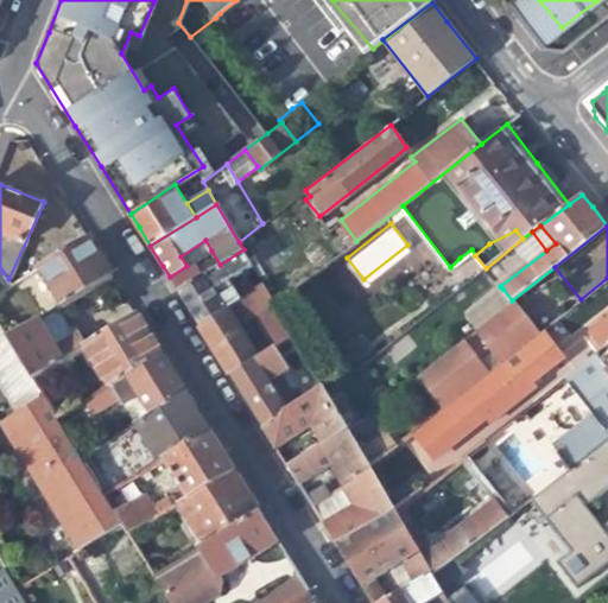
[(64,304),(113,277),(97,253),(89,239),(39,266),(64,304)]
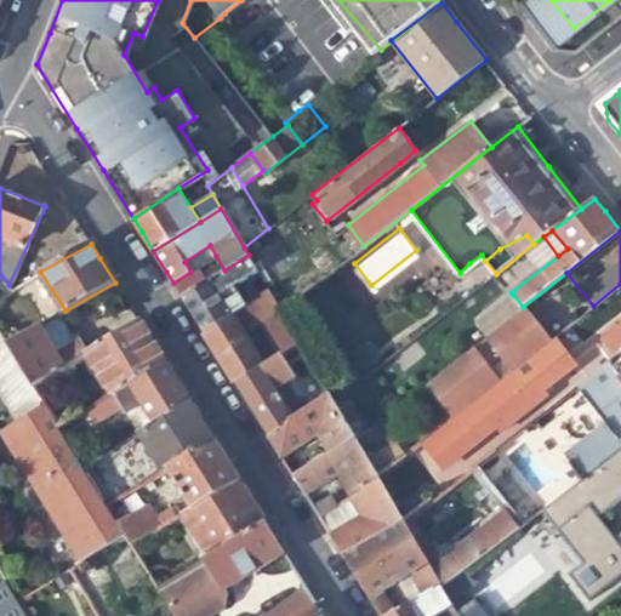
[(191,272),(216,256),(210,245),(184,262),(191,272)]
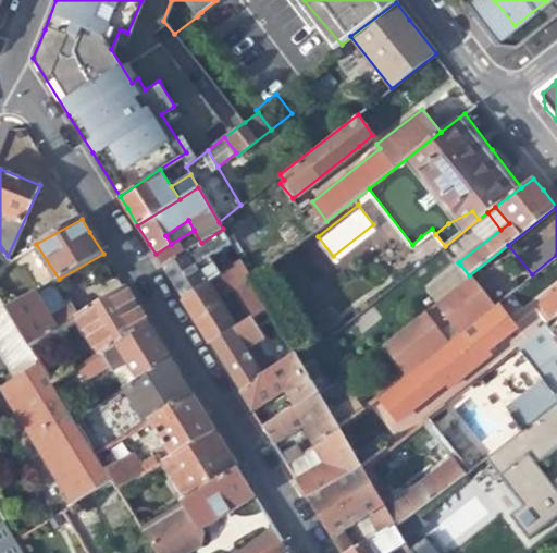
[(231,244),(223,229),(201,243),(178,257),(163,267),(173,281),(183,297),(232,267),(226,258),(219,263),(217,268),(210,257),(231,244)]
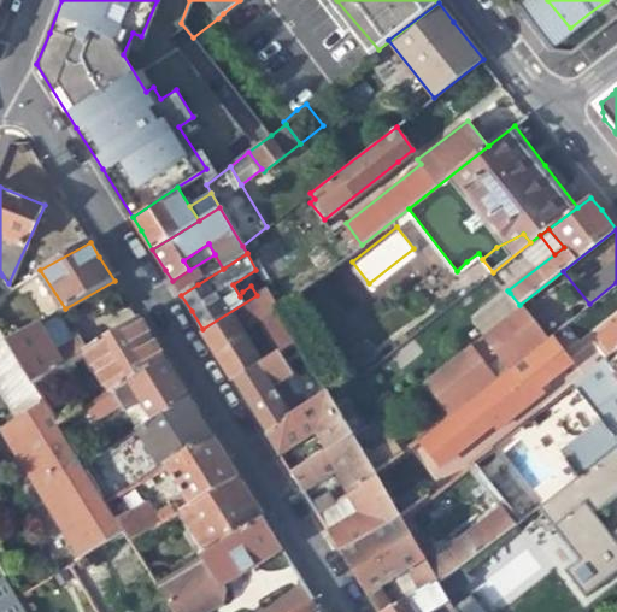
[(198,284),(189,270),(172,281),(181,295),(198,284)]
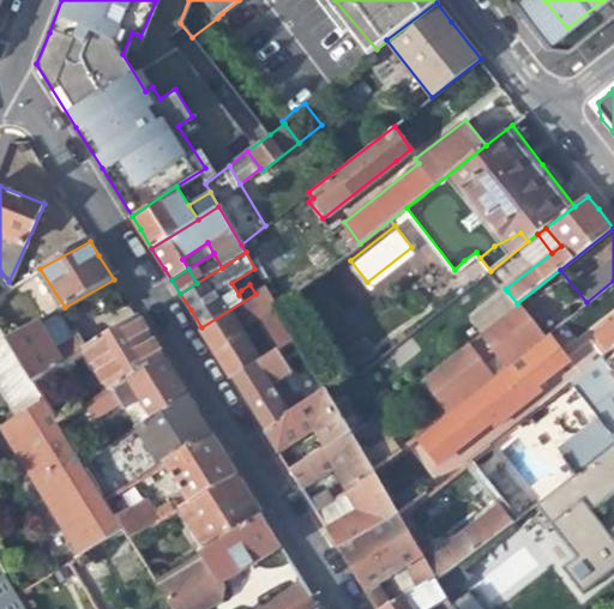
[(238,330),(266,312),(276,306),(265,287),(256,294),(202,327),(220,356),(234,380),(259,363),(238,330)]
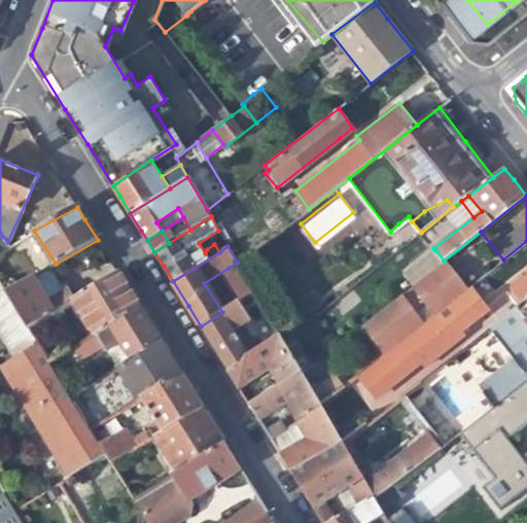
[(407,272),(416,285),(445,263),(444,260),(435,250),(407,272)]
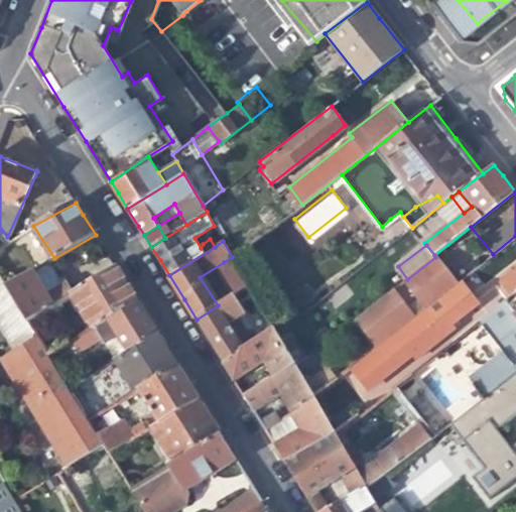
[(405,281),(425,307),(457,282),(446,268),(436,256),(435,257),(407,279),(405,281)]
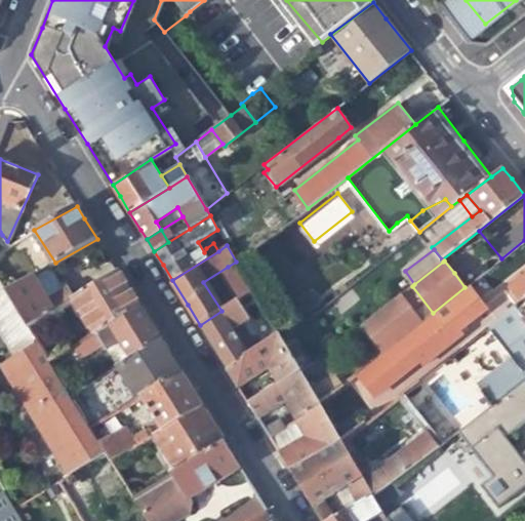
[(227,286),(237,301),(253,290),(245,276),(236,262),(228,267),(236,280),(227,286)]
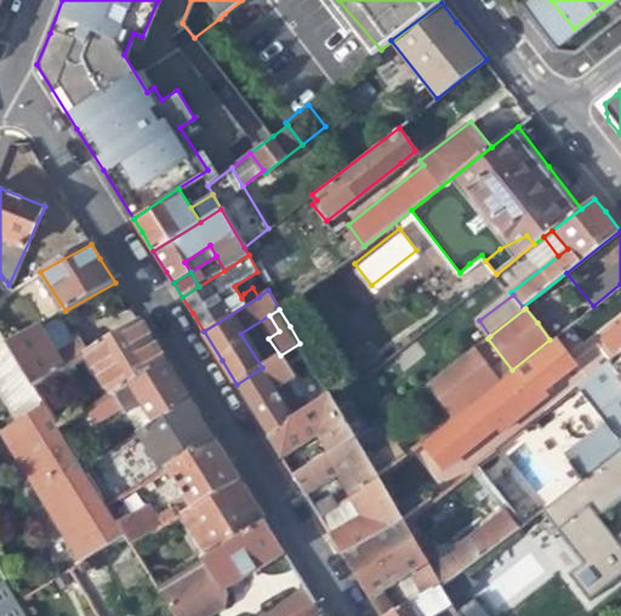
[(60,314),(38,326),(7,343),(32,382),(44,376),(85,353),(77,341),(70,330),(60,314)]
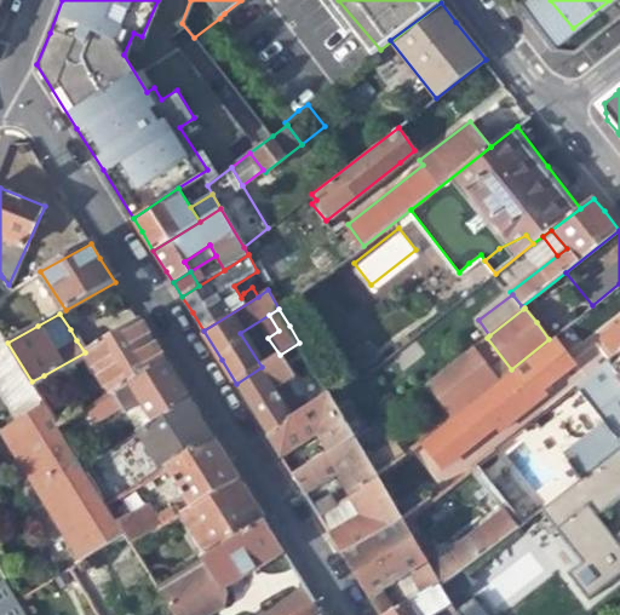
[(85,352),(110,394),(116,390),(165,362),(148,335),(139,321),(89,350),(85,352)]
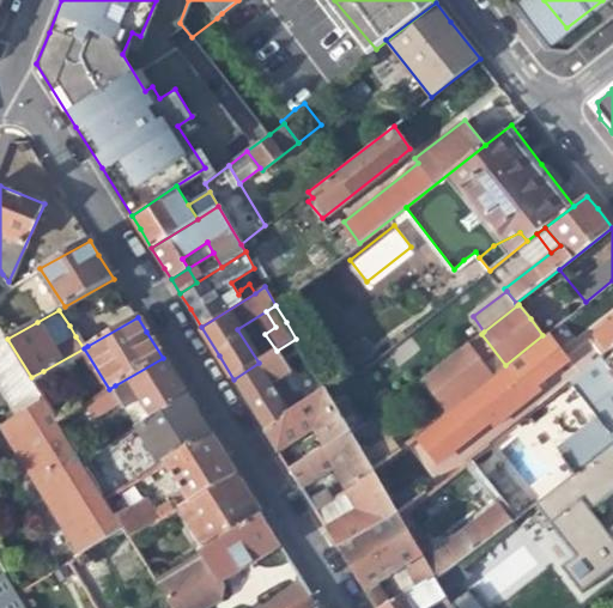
[(612,318),(594,333),(607,350),(612,345),(612,318)]
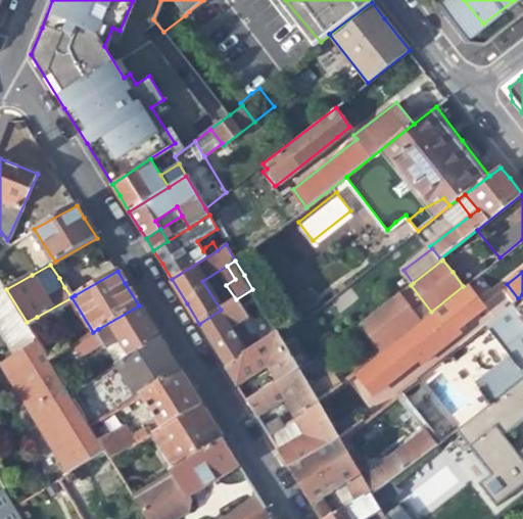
[(0,366),(68,474),(106,450),(100,441),(95,433),(48,358),(27,322),(6,289),(0,279),(0,334),(11,354),(5,358),(0,360),(0,366)]
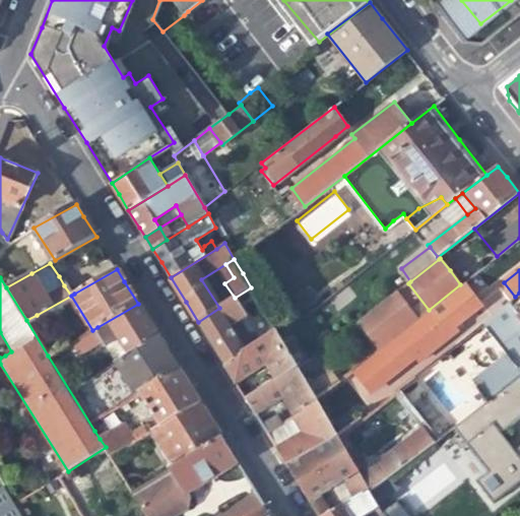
[(378,349),(351,371),(368,391),(412,355),(418,360),(456,329),(453,325),(480,303),(474,296),(464,282),(460,284),(429,310),(418,318),(398,334),(380,348),(378,349)]
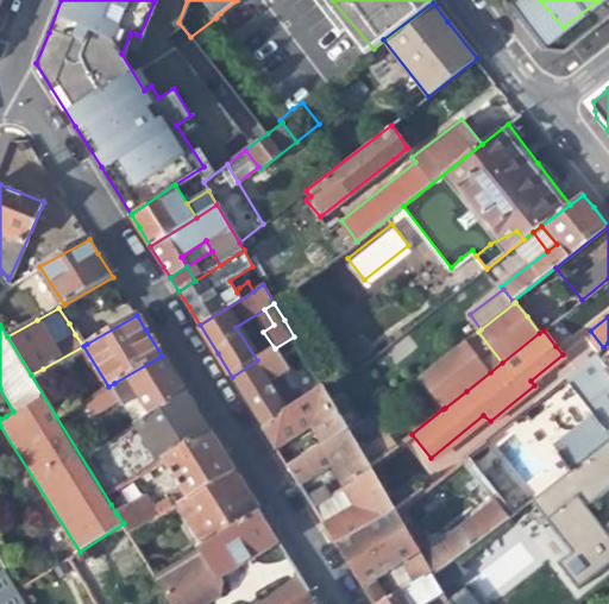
[(87,344),(79,332),(75,334),(83,346),(87,344)]
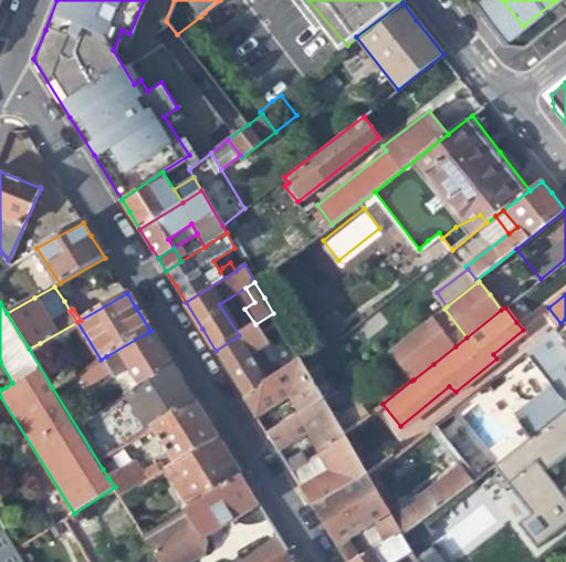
[(285,335),(273,313),(255,324),(263,335),(269,332),(274,342),(285,335)]
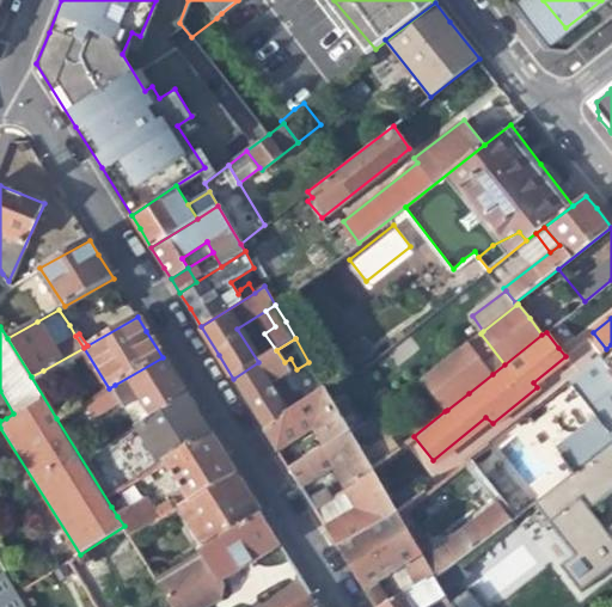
[(447,410),(469,393),(493,374),(466,342),(418,378),(445,411),(447,410)]
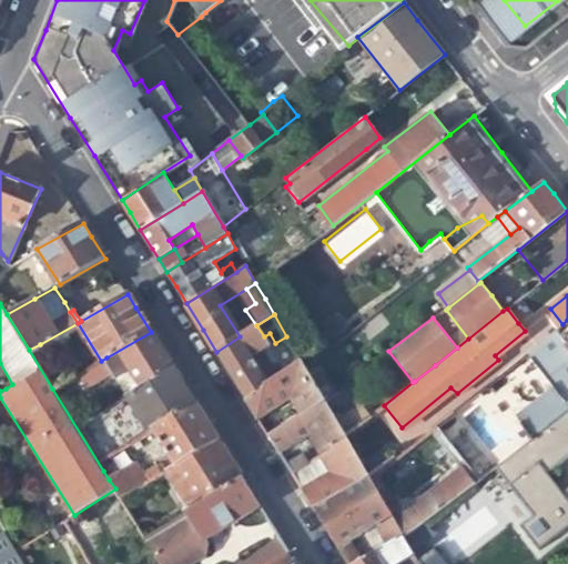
[(567,320),(563,324),(487,383),(506,408),(567,358),(567,320)]
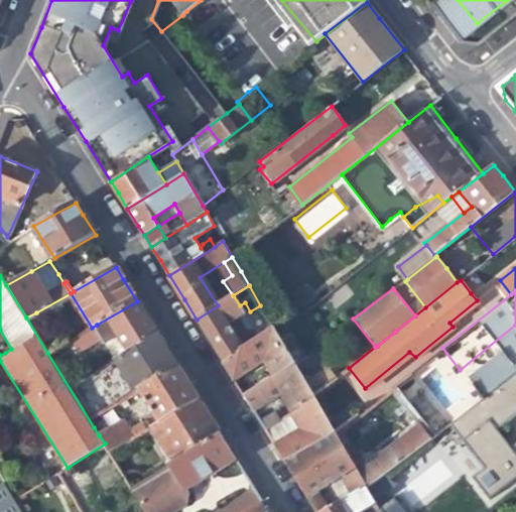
[(240,305),(233,295),(226,300),(218,305),(197,320),(210,340),(218,353),(249,333),(238,316),(245,312),(240,305)]
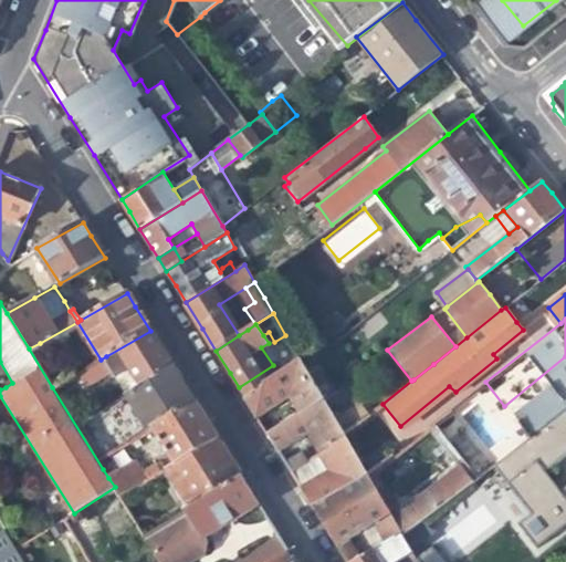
[(133,370),(144,387),(175,370),(160,347),(150,331),(106,356),(114,370),(118,377),(133,370)]
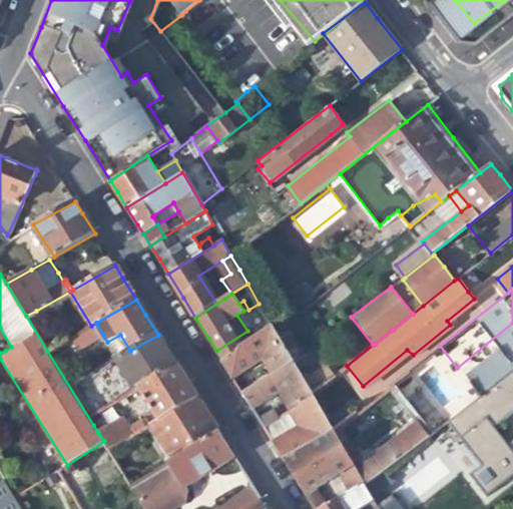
[(58,344),(36,311),(26,316),(47,351),(58,344)]
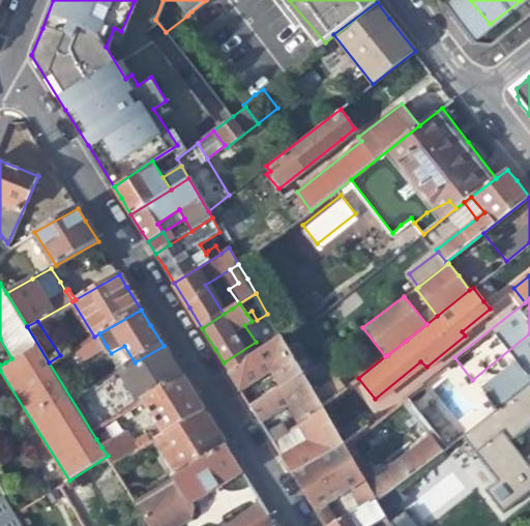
[(271,334),(274,341),(281,337),(277,330),(271,334)]
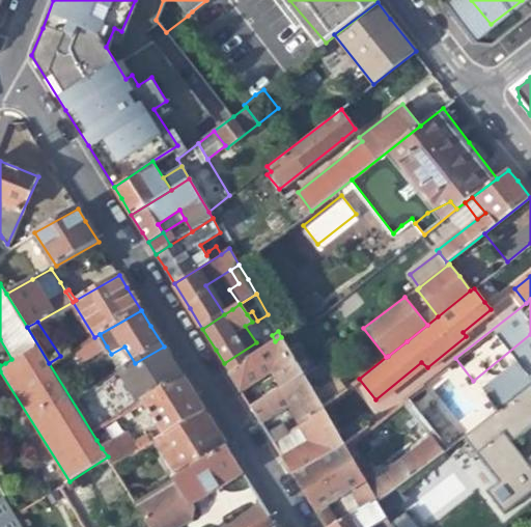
[(82,362),(107,347),(100,334),(94,337),(75,349),(82,362)]
